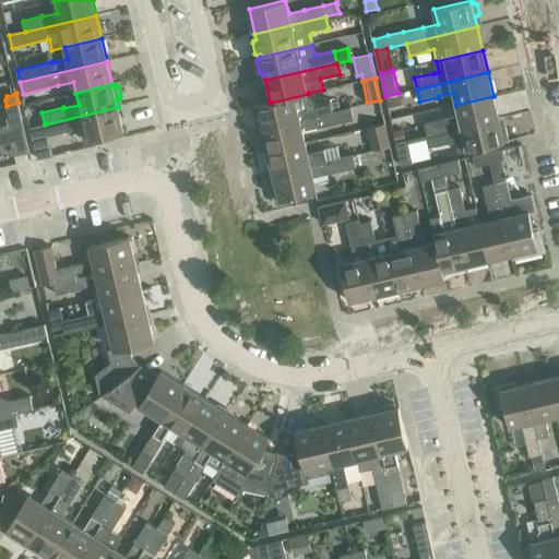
[(256,108),(254,110),(257,121),(260,123),(262,122),(263,129),(334,111),(332,99),(310,105),(308,94),(271,103),(270,102),(258,105),(258,107),(256,108)]
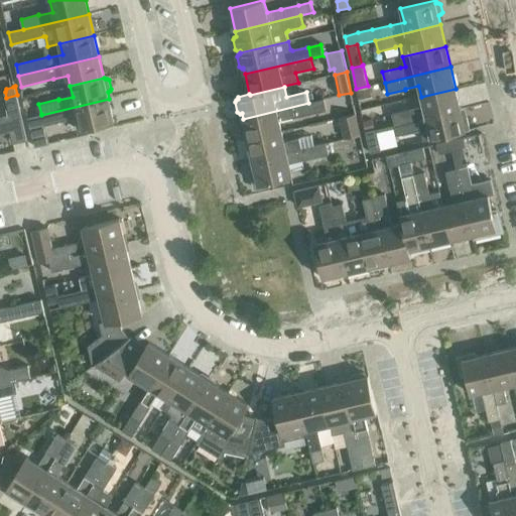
[(370,87),(357,90),(360,100),(372,97),(370,87)]
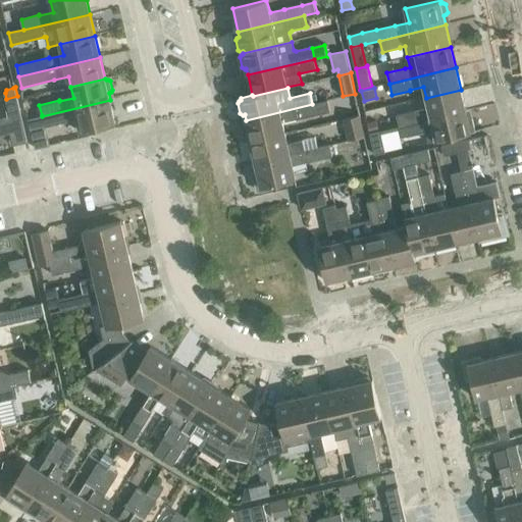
[(415,111),(397,115),(400,126),(466,110),(461,90),(426,98),(428,108),(415,111)]
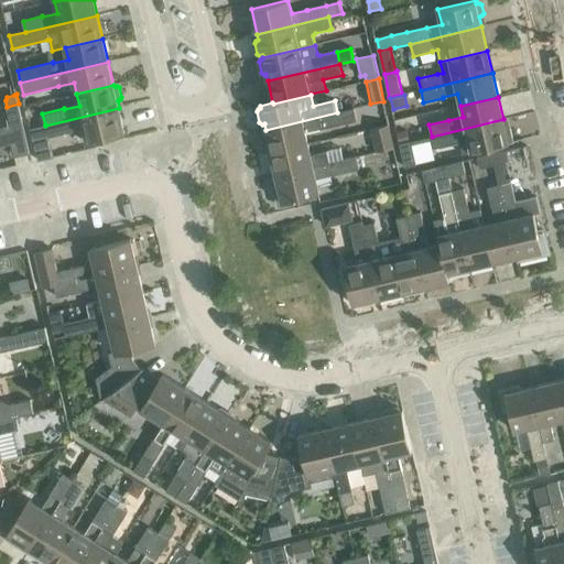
[(19,104),(7,107),(12,130),(24,127),(19,104)]
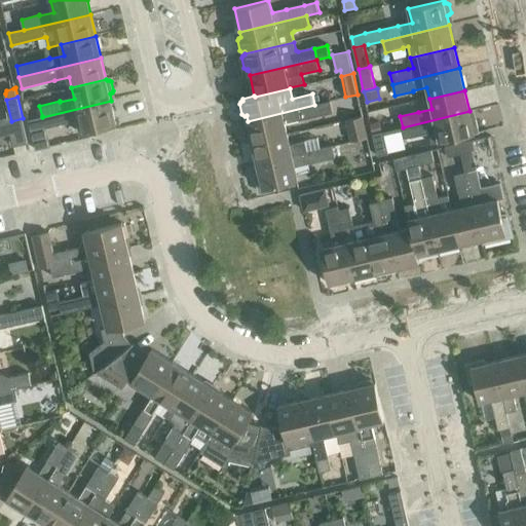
[(111,101),(42,117),(44,127),(65,122),(78,119),(82,133),(117,124),(111,101)]
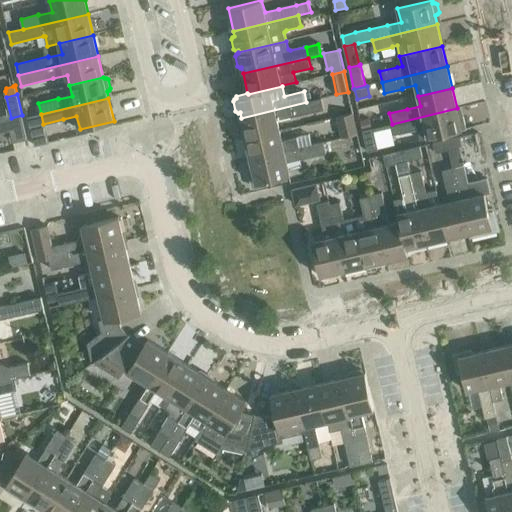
[(240,124),(239,126),(241,136),(244,138),(245,137),(246,139),(280,131),(278,120),(291,117),(292,117),(309,113),(325,110),(322,99),(306,102),(241,118),(242,123),(240,124)]
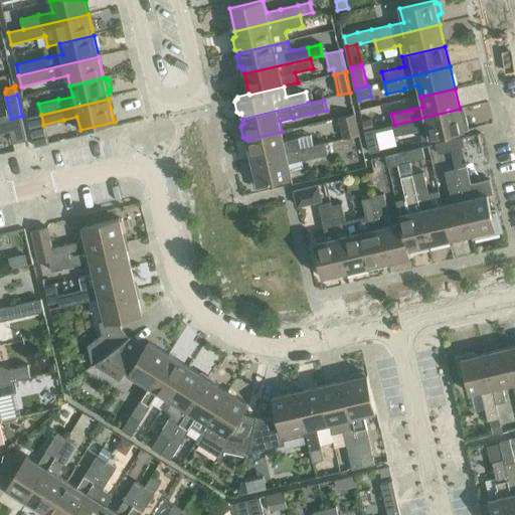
[(460,109),(394,125),(396,136),(414,132),(414,131),(419,130),(422,141),(431,139),(465,131),(470,130),(467,118),(465,117),(462,117),(460,109)]
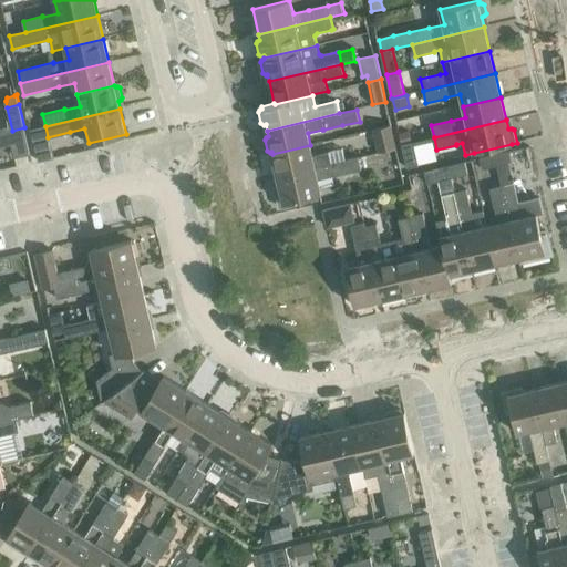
[(45,125),(31,129),(34,141),(48,137),(45,126),(45,125)]
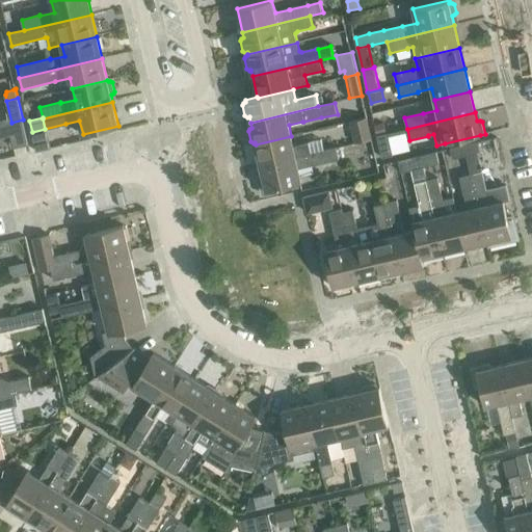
[(368,117),(351,121),(355,142),(372,139),(368,117)]
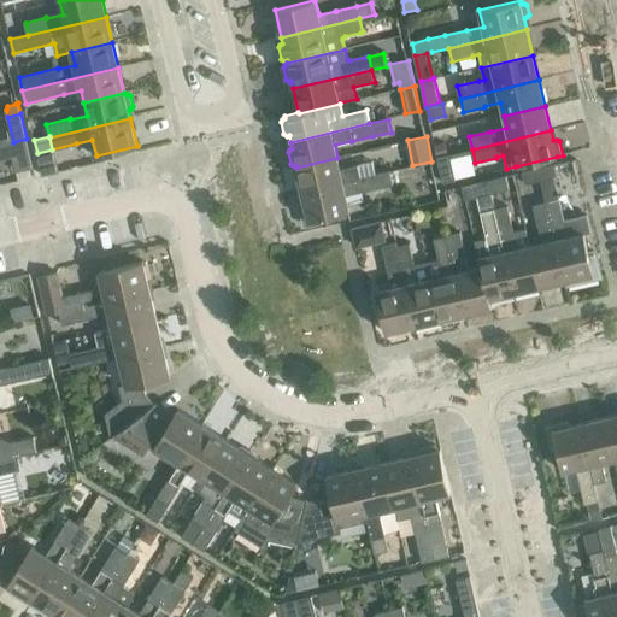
[(0,160),(13,158),(17,172),(34,168),(27,139),(13,142),(10,142),(0,145),(0,160)]
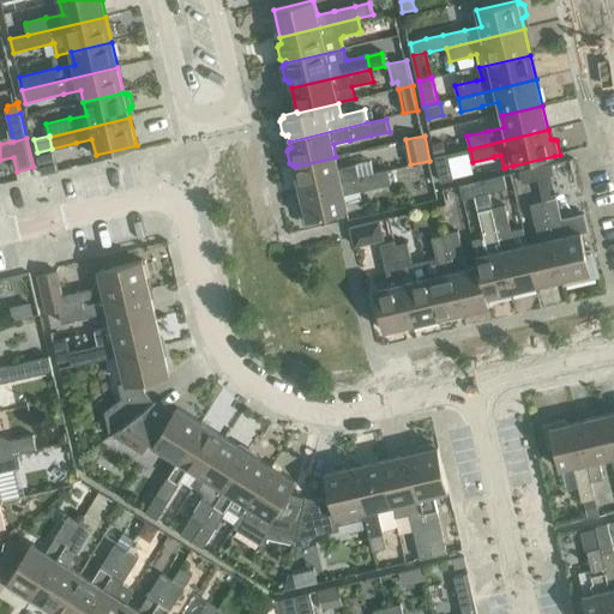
[(444,142),(433,144),(435,156),(446,154),(444,142)]
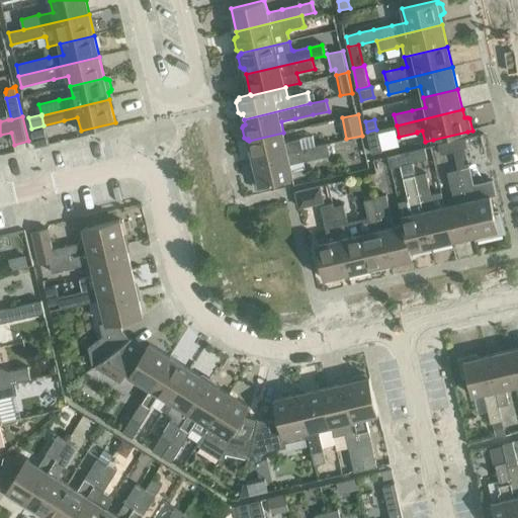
[(376,130),(367,132),(372,154),(382,151),(377,130),(376,130)]
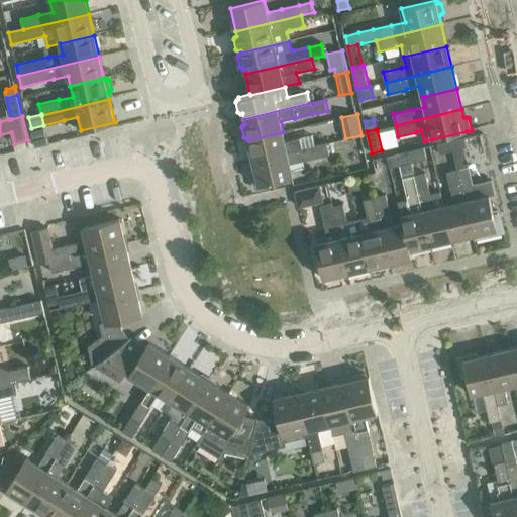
[(283,132),(248,140),(253,162),(303,149),(303,148),(300,139),(286,142),(283,132)]
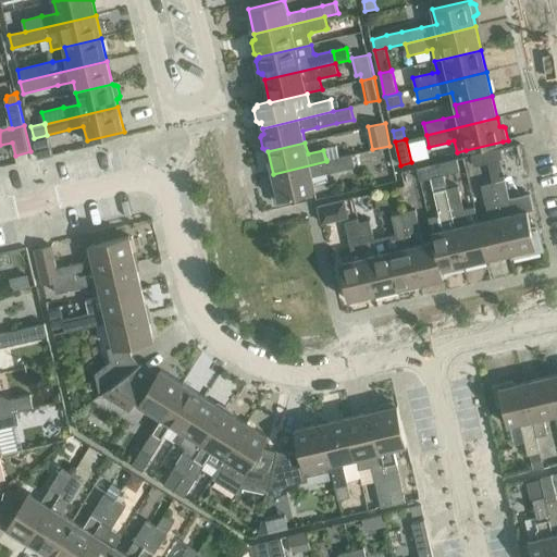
[(337,146),(323,149),(323,150),(326,160),(339,157),(337,146)]
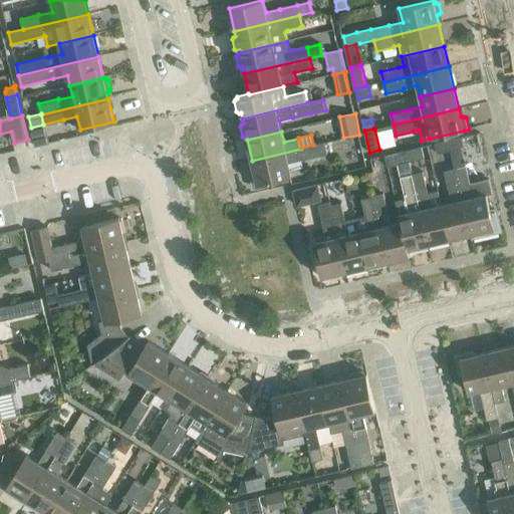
[(462,138),(449,141),(451,151),(456,169),(467,166),(462,148),(464,148),(462,138)]
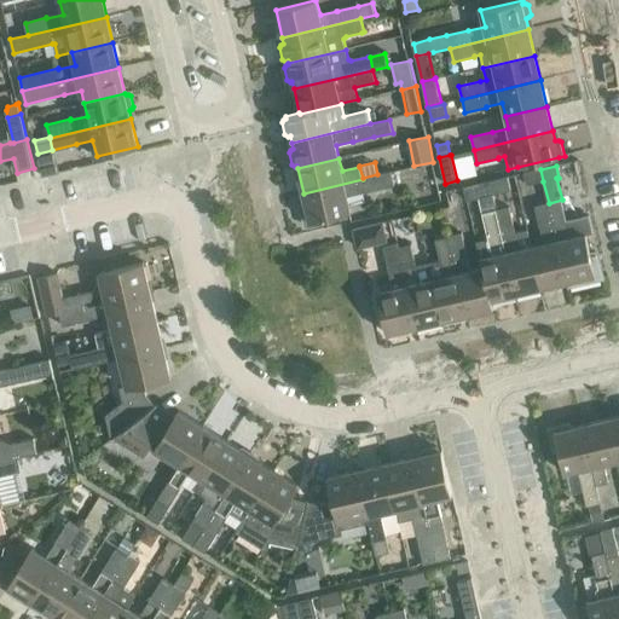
[(541,169),(525,173),(527,185),(543,181),(541,169)]
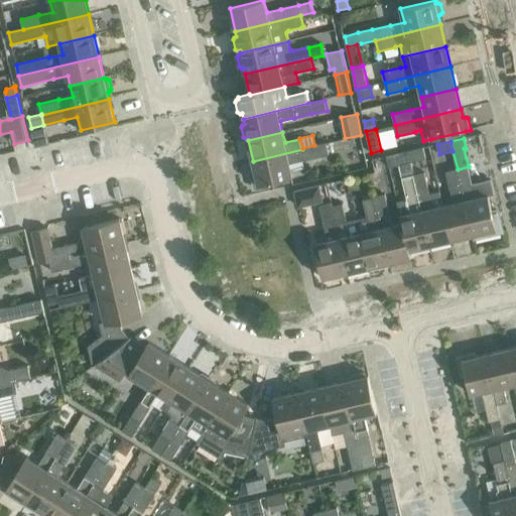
[(253,171),(251,173),(255,188),(257,189),(259,188),(259,189),(275,185),(275,181),(293,177),(289,163),(303,160),(329,154),(327,143),(314,145),(302,148),(302,149),(253,161),(255,170),(253,171)]
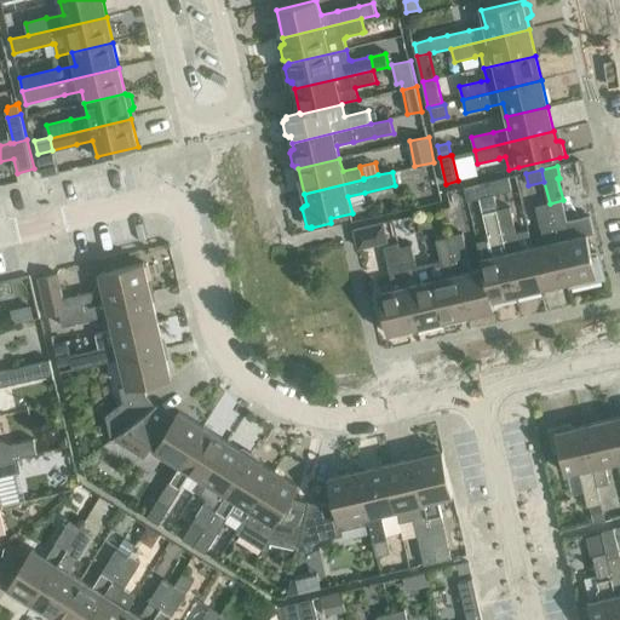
[(509,178),(491,182),(494,195),(512,191),(509,178)]
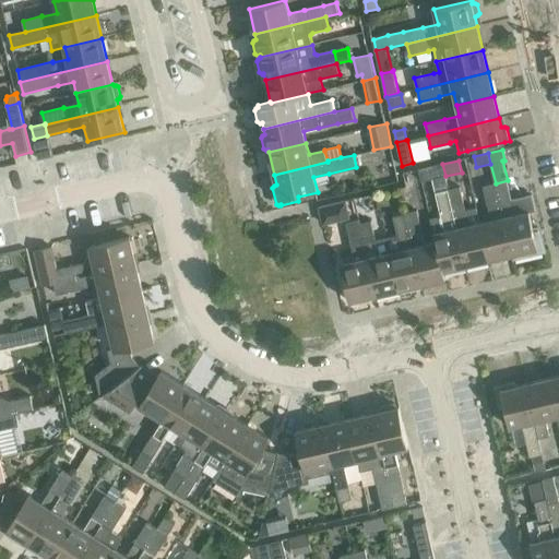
[(442,164),(418,169),(421,181),(433,178),(437,192),(442,216),(430,218),(433,234),(436,242),(437,242),(443,271),(444,271),(466,265),(449,190),(445,176),(442,164)]
